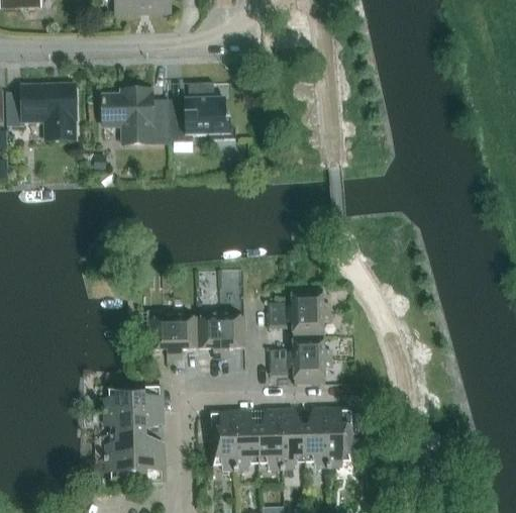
[(114,0),(115,11),(170,10),(169,0),(114,0)]
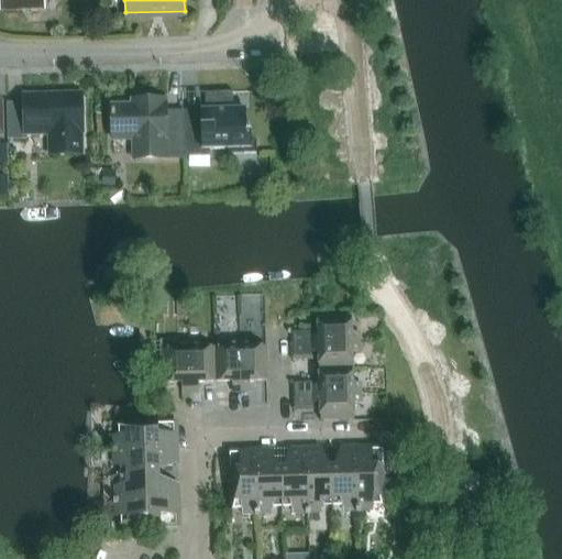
[(201,105),(201,107),(183,107),(184,153),(186,153),(185,145),(202,145),(202,146),(228,145),(228,151),(257,150),(256,138),(251,138),(251,124),(246,124),(245,103),(233,105),(233,88),(212,89),(213,106),(207,106),(206,105),(206,103),(205,103),(204,103),(202,103),(201,105)]
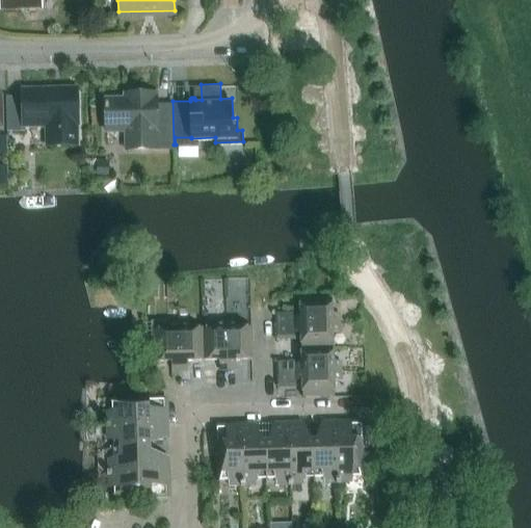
[(24,93),(6,94),(7,128),(26,128),(26,123),(50,122),(51,142),(76,141),(76,121),(78,121),(77,86),(24,87),(24,93)]
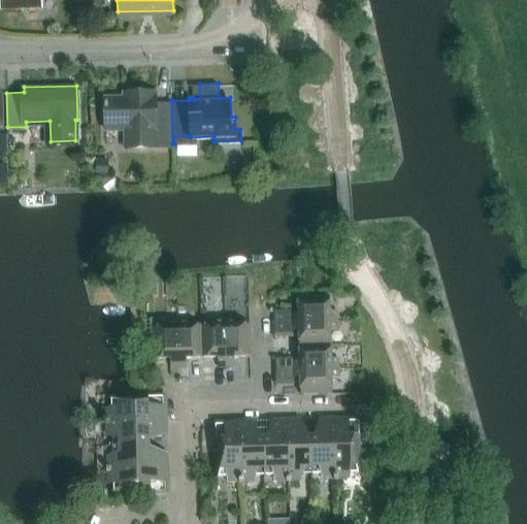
[(127,148),(172,146),(172,143),(171,100),(158,100),(155,100),(155,91),(133,91),(133,94),(106,95),(106,128),(127,128),(127,148)]
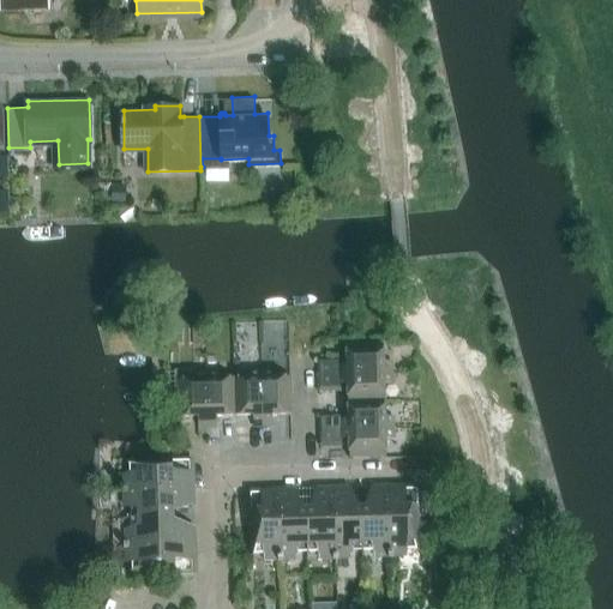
[(124,182),(114,182),(113,196),(122,197),(124,182)]
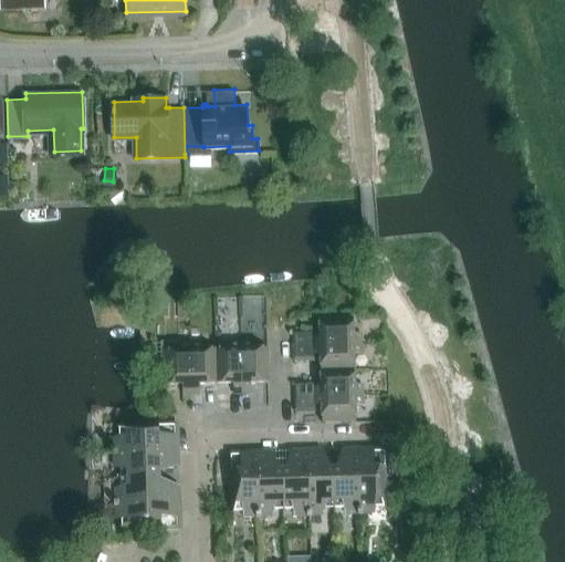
[(354,331),(353,315),(320,315),(320,326),(294,328),(295,343),(362,341),(362,331),(354,331)]
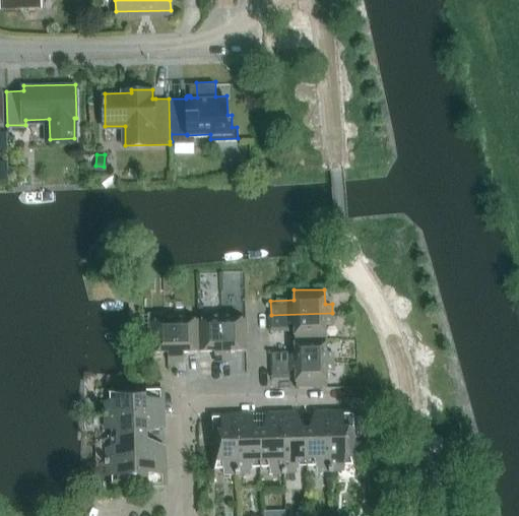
[(247,348),(246,317),(231,318),(231,310),(221,311),(222,358),(231,358),(231,348),(247,348)]
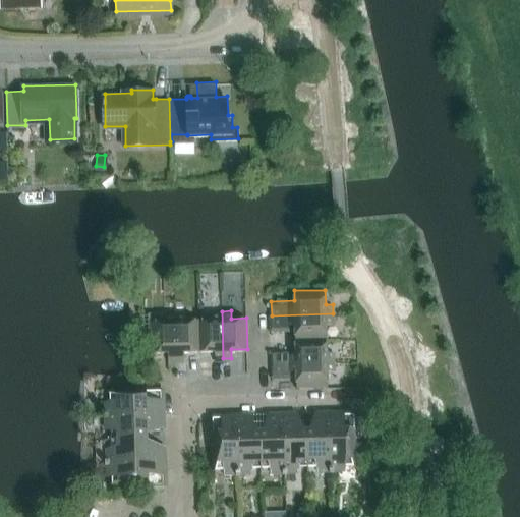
[(198,319),(199,350),(215,349),(216,358),(223,358),(222,311),(213,311),(213,319),(198,319)]
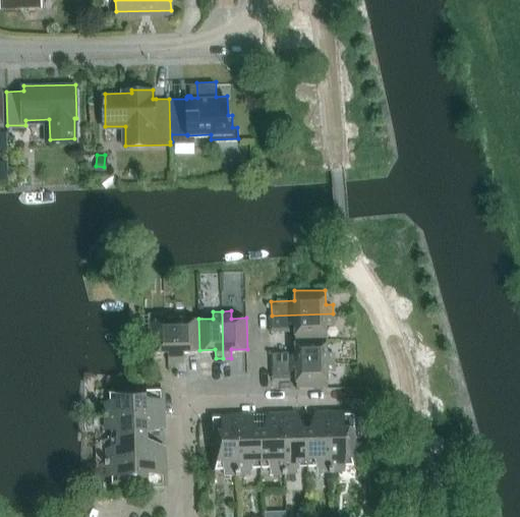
[(169,360),(176,359),(175,312),(166,312),(166,320),(152,321),(153,351),(168,351),(169,360)]
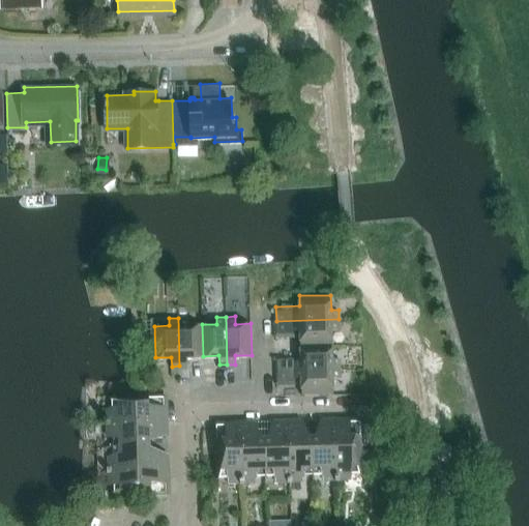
[(187,356),(203,356),(202,324),(187,325),(187,318),(178,318),(179,366),(187,366),(187,356)]
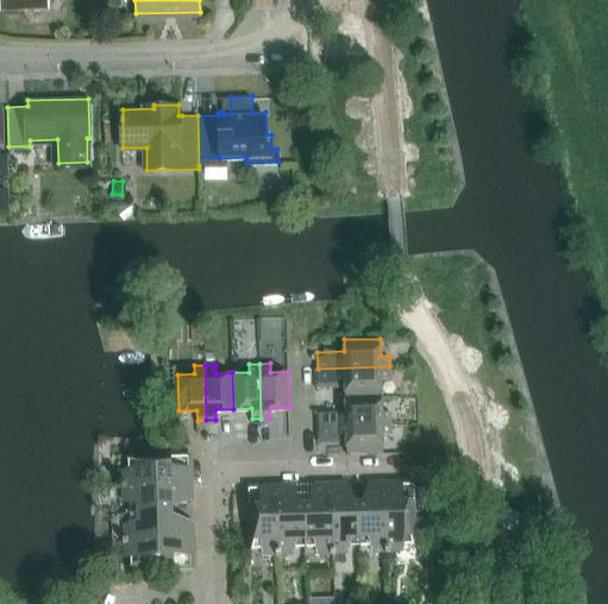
[(345,395),(382,394),(381,377),(389,377),(389,366),(318,369),(318,385),(345,384),(345,395)]
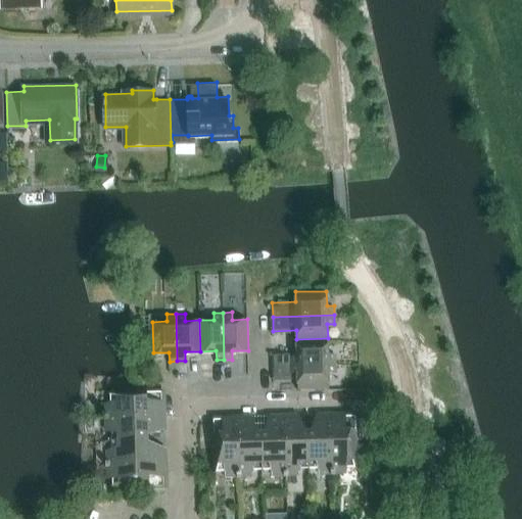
[(328,338),(296,339),(297,352),(273,352),(274,364),(335,362),(335,352),(328,354),(328,338)]
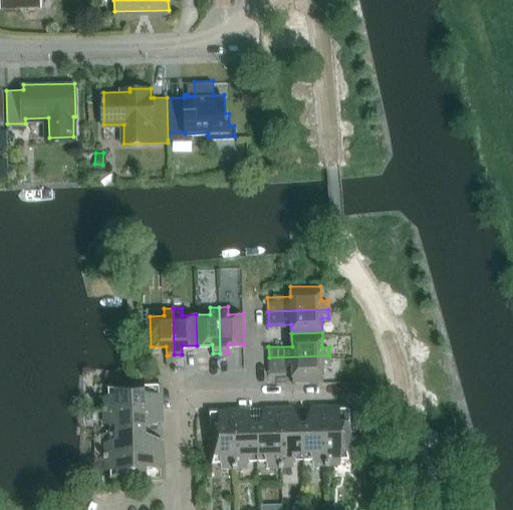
[(174,354),(167,355),(167,363),(175,363),(174,354)]
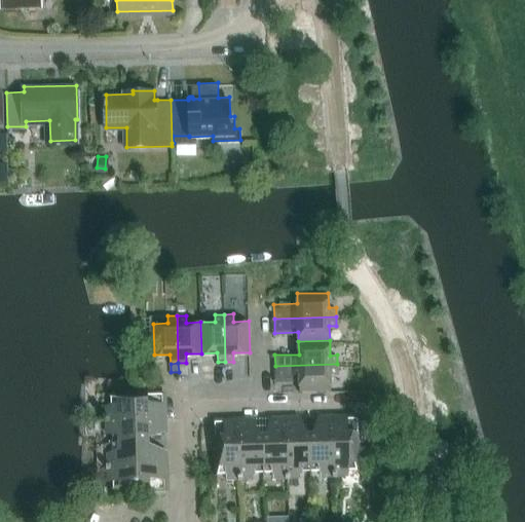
[(186,363),(178,363),(179,372),(187,372),(186,363)]
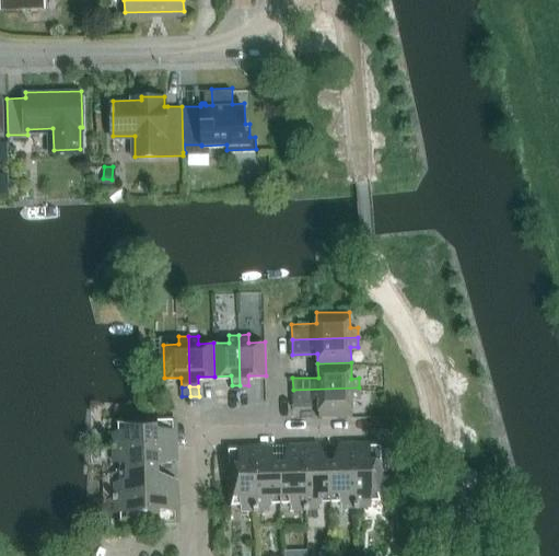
[(359,387),(293,390),(293,401),(318,401),(319,415),(352,414),(351,397),(360,397),(359,387)]
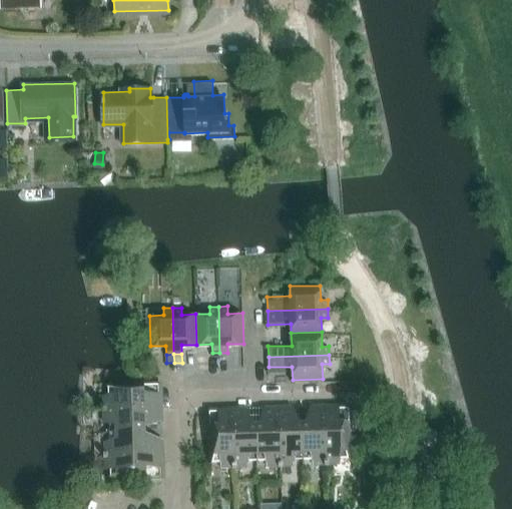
[(143,383),(123,384),(108,384),(109,394),(103,394),(104,408),(162,406),(161,392),(143,393),(143,383)]
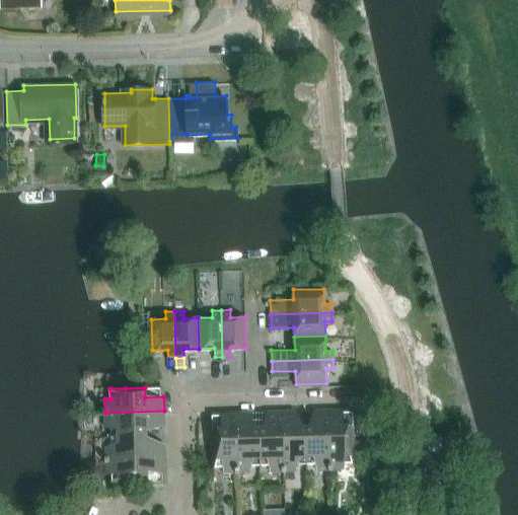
[(316,467),(330,467),(328,409),(315,409),(315,427),(306,428),(307,462),(316,462),(316,467)]
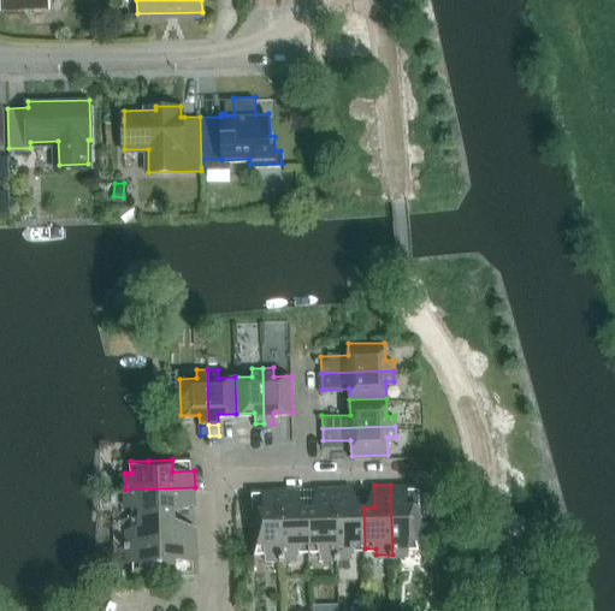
[(420,547),(420,545),(419,520),(419,505),(407,505),(407,485),(390,485),(392,555),(408,553),(408,547),(420,547)]
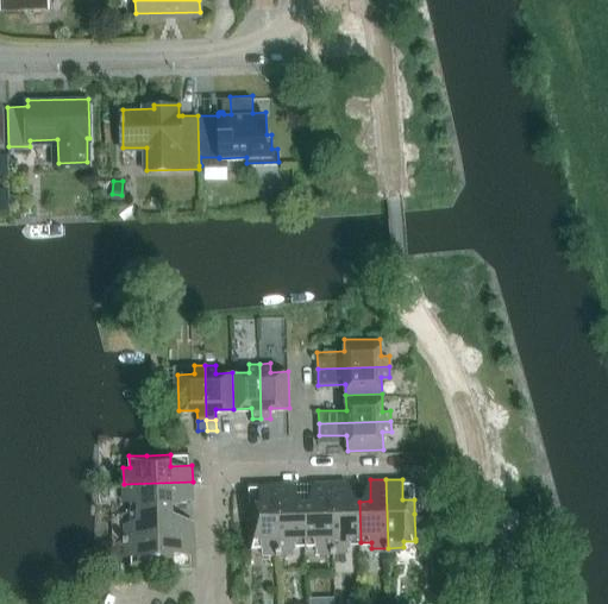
[(317,551),(333,549),(331,480),(315,480),(315,502),(305,503),(306,545),(317,543),(317,551)]
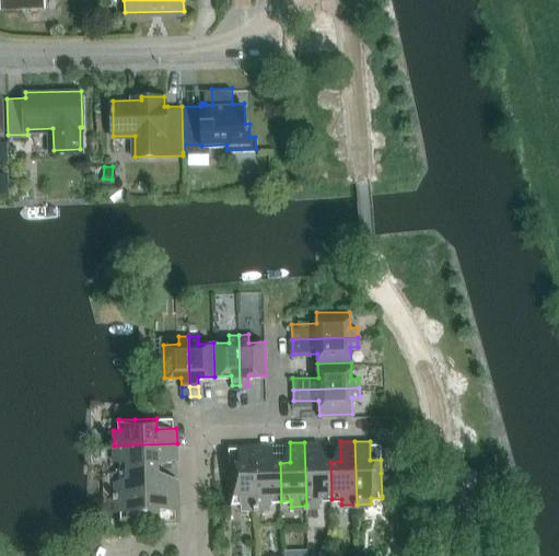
[(304,442),(306,506),(321,506),(321,500),(332,499),(330,462),(319,462),(319,442),(304,442)]
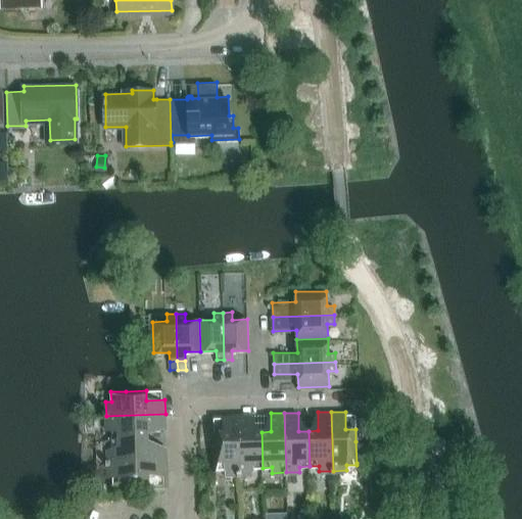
[(112,438),(147,437),(147,428),(165,427),(165,414),(106,416),(106,429),(111,429),(112,438)]
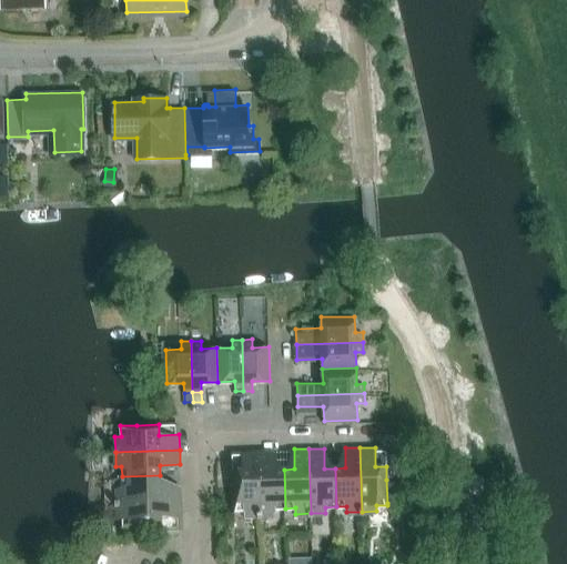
[(244,515),(260,514),(257,450),(243,451),(243,471),(232,471),(233,510),(244,510),(244,515)]
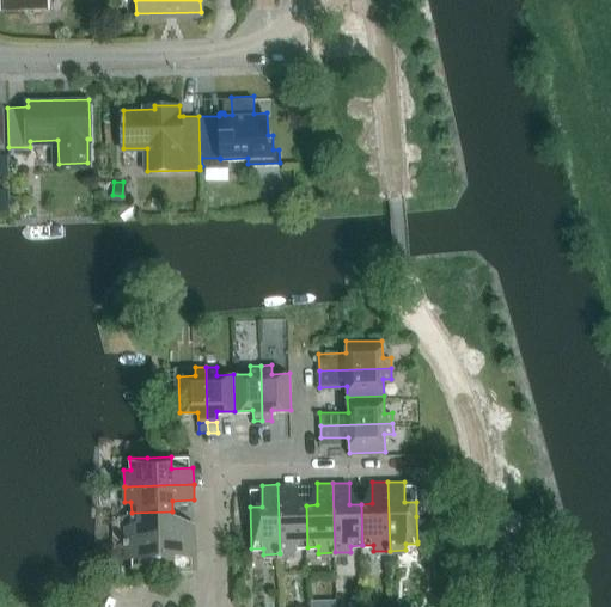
[(307,547),(306,506),(294,506),(294,484),(277,484),(280,553),(295,553),(295,547),(307,547)]
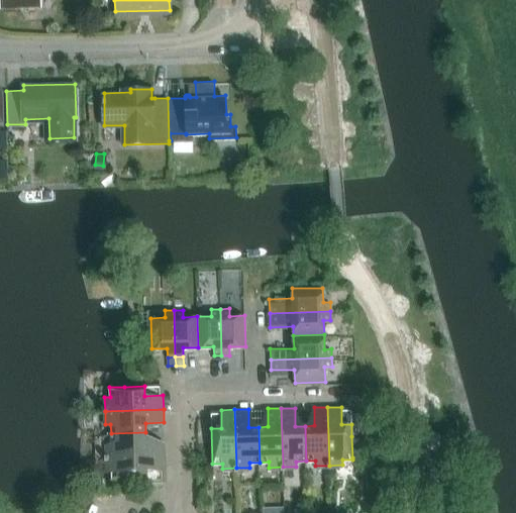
[(106,443),(106,457),(165,455),(165,441),(146,442),(145,432),(111,433),(111,443),(106,443)]
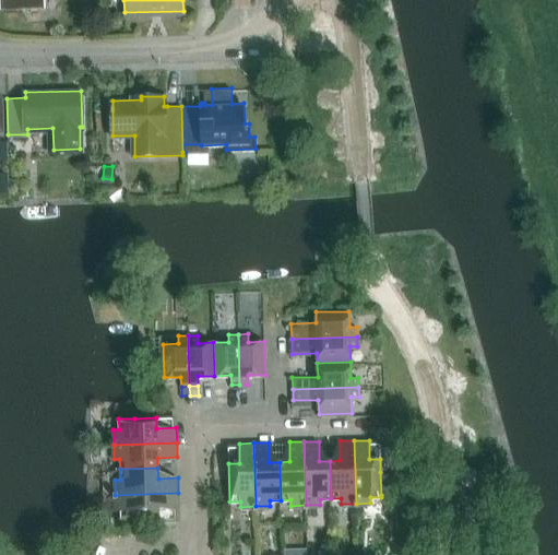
[(393,472),(380,472),(381,495),(394,494),(398,494),(396,472),(393,472)]
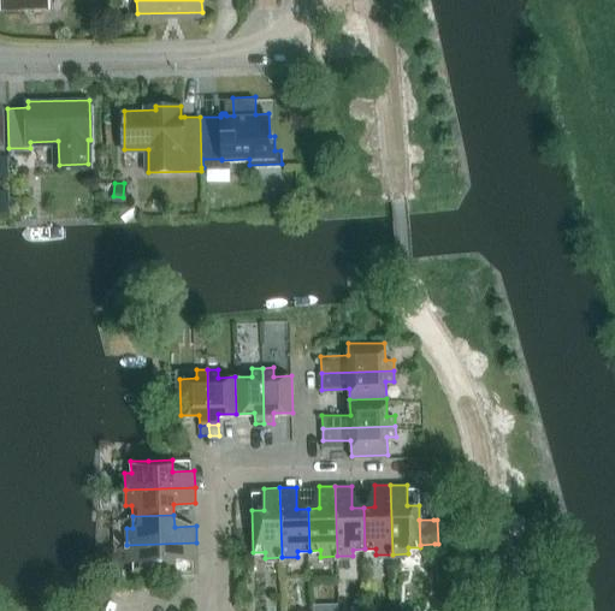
[(196,543),(126,545),(126,561),(134,561),(134,573),(176,571),(175,559),(196,558),(196,543)]
